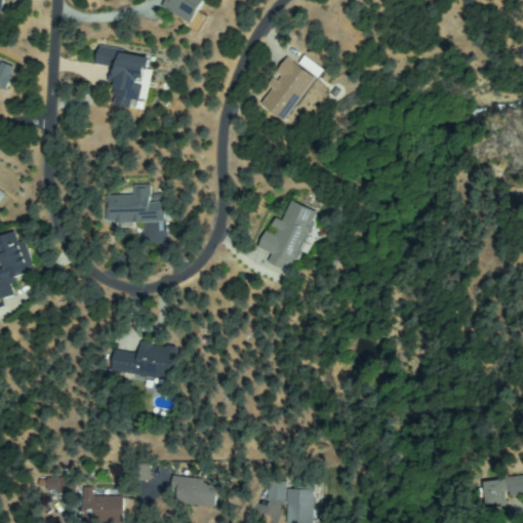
[(201,0),(195,11),(205,17),(199,29),(162,5),(165,0),(201,0)]
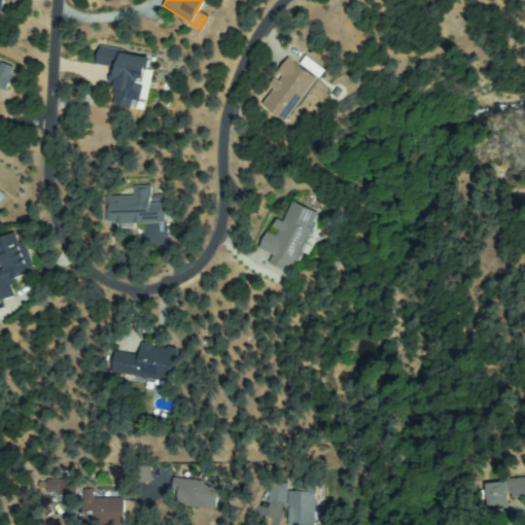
[(118,83),(110,81),(114,66),(96,61),(100,45),(147,60),(138,92),(146,95),(142,108),(113,99),(118,83)]
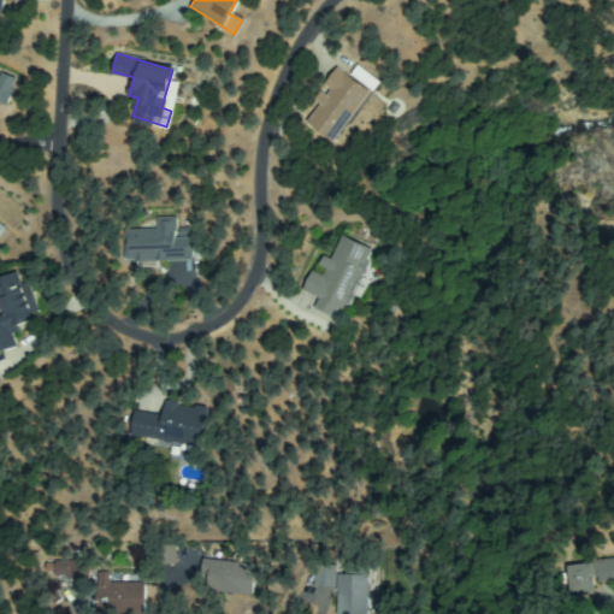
[(317,86),(326,94),(330,88),(324,83),(336,65),(371,92),(335,140),(307,119),(322,100),(312,92),(317,86)]
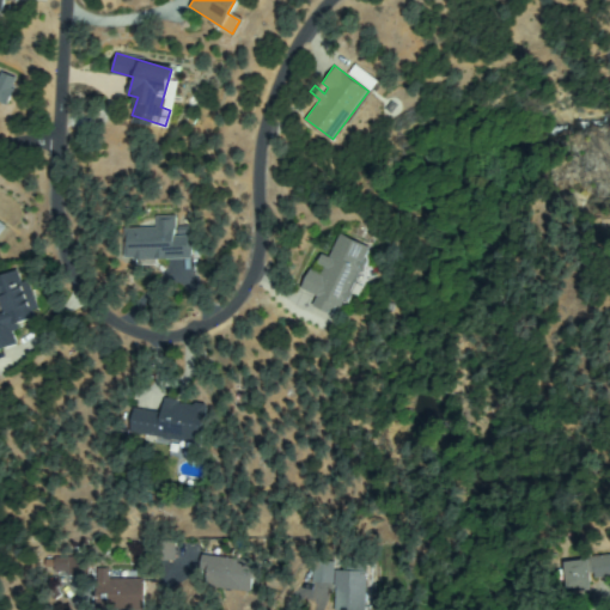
[(0,72),(16,81),(2,101),(0,98),(0,72)]
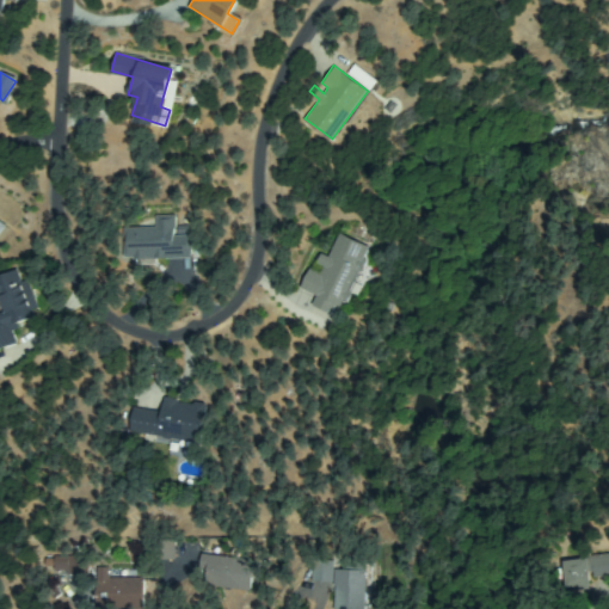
[(157,215),(172,215),(172,237),(189,235),(189,256),(124,257),(123,228),(157,227),(157,215)]
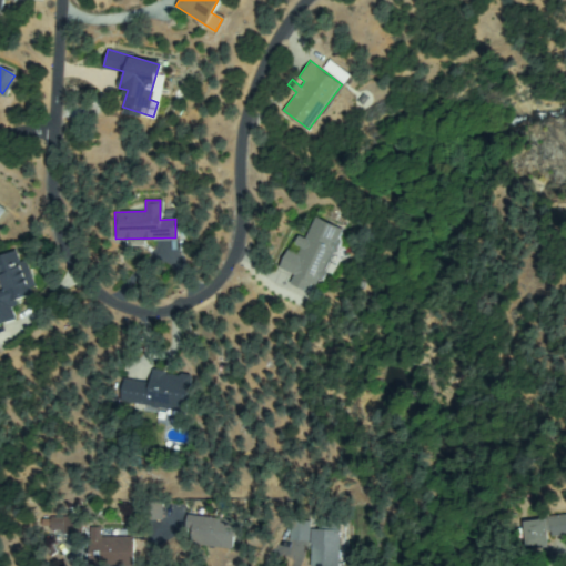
[(280,266),(285,251),(295,254),(301,239),(305,240),(312,220),(337,228),(320,281),(311,279),(307,287),(290,282),(294,271),(280,266)]
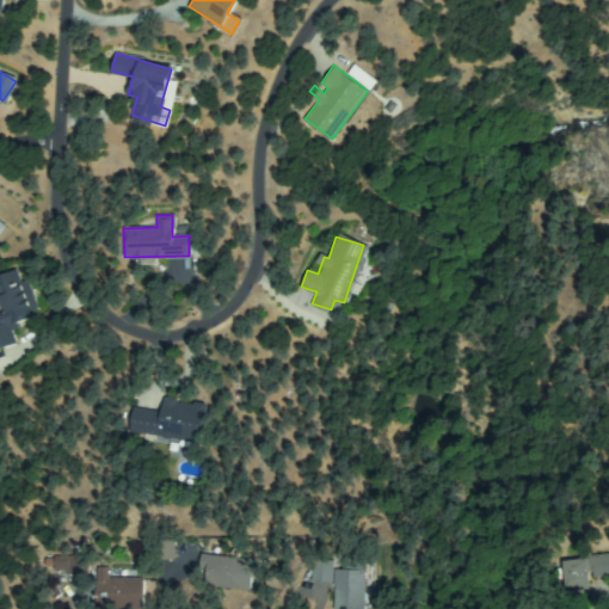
[(16,345),(0,346),(0,317),(2,317),(1,299),(0,299),(0,276),(17,275),(18,283),(29,282),(32,318),(14,319),(16,345)]
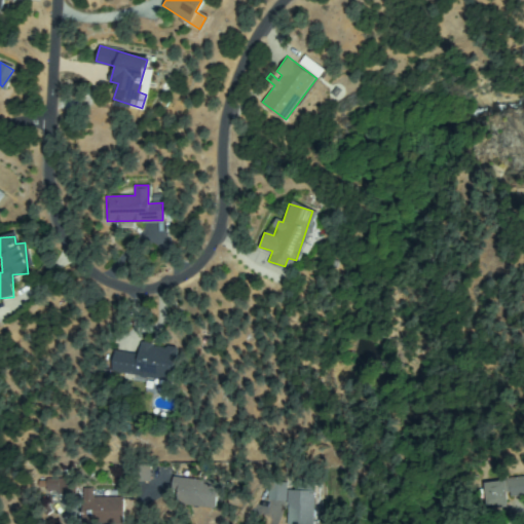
[(139,356),(141,343),(175,348),(171,379),(112,370),(115,351),(139,356)]
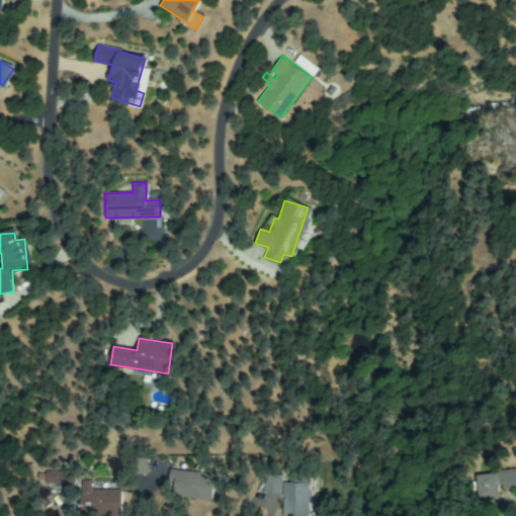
[(132,474),(130,458),(145,456),(147,471),(132,474)]
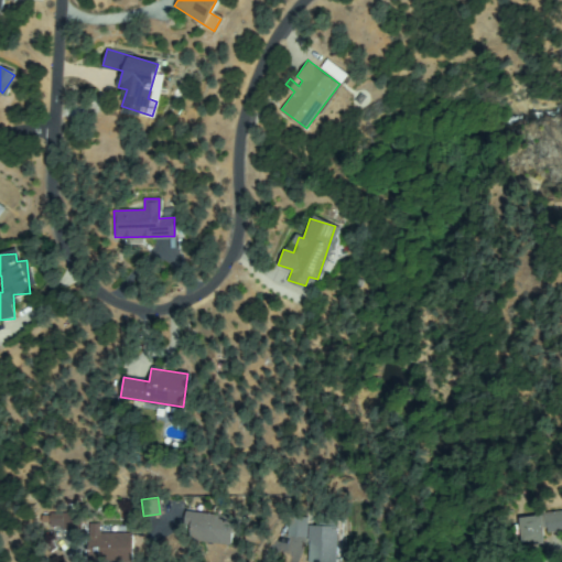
[(80,512),(79,530),(63,528),(63,525),(50,523),(51,511),(64,512),(64,510),(80,512)]
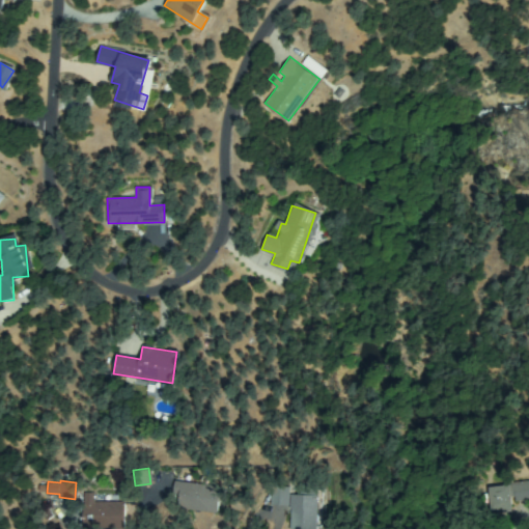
[(511,509),(494,511),(491,486),(528,480),(528,494),(509,497),(511,509)]
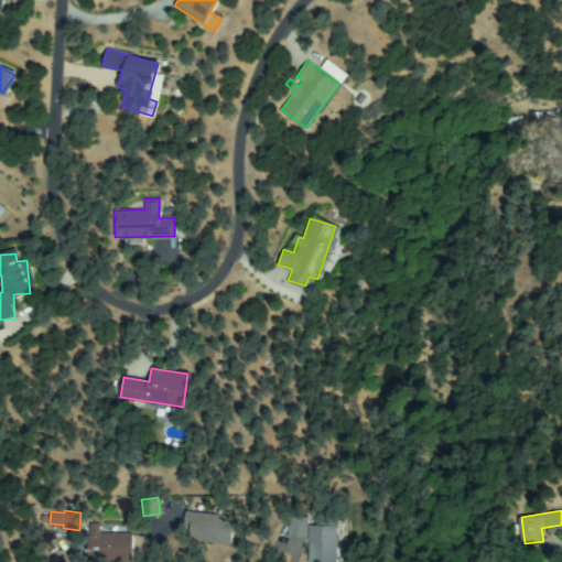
[(190,511),(233,517),(229,543),(186,538),(190,511)]
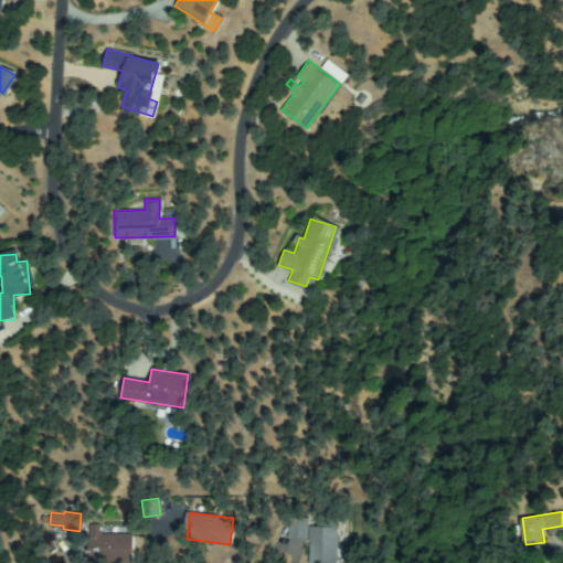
[(286,518),(306,519),(305,535),(286,534),(286,518)]
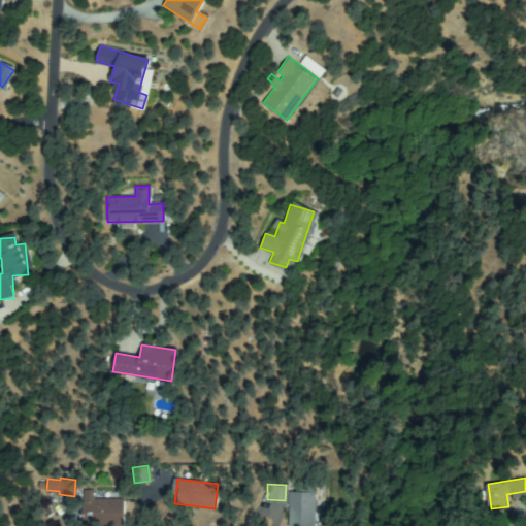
[(289,523),(289,489),(318,489),(318,524),(289,523)]
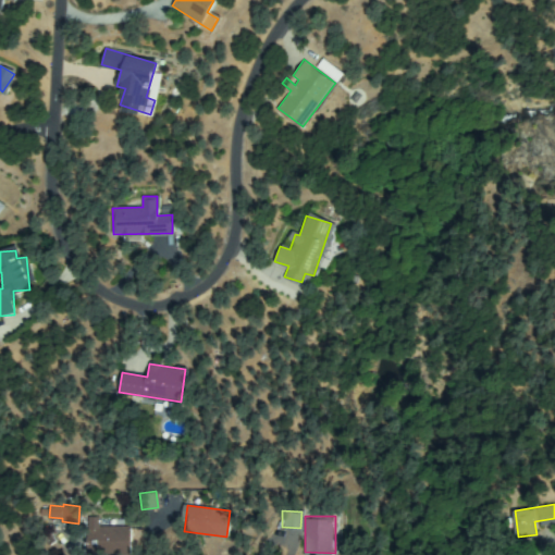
[(97,518),(97,527),(128,527),(128,552),(89,553),(89,518),(97,518)]
